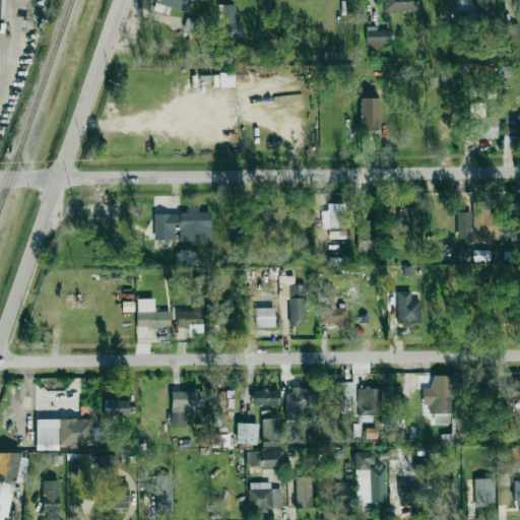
[(185,12),(188,0),(153,0),(153,2),(185,12)]
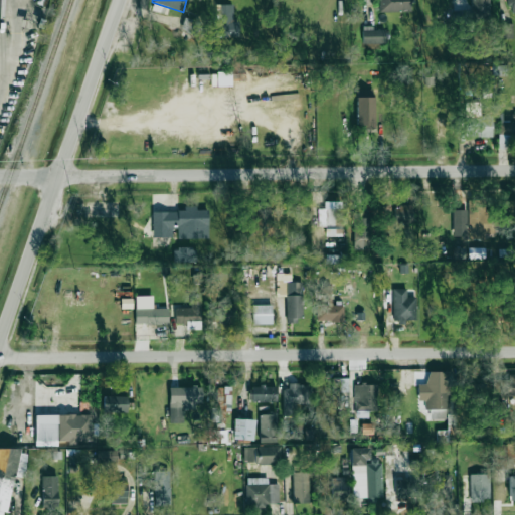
[(378,0),(379,12),(410,11),(409,0),(378,0)]
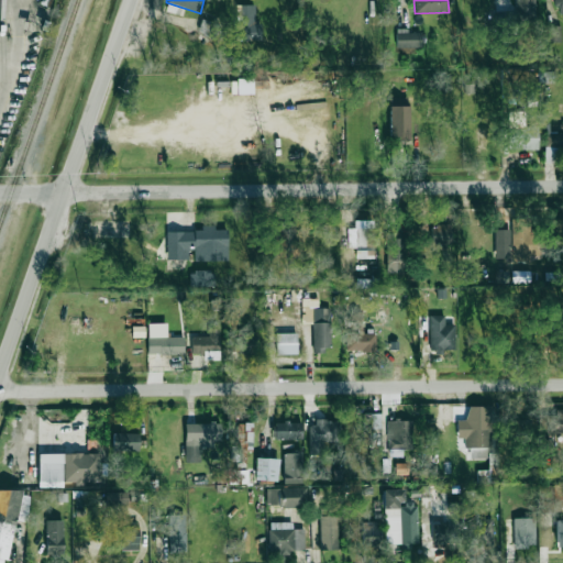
[(533,0),(516,0),(517,21),(534,20),(533,0)]
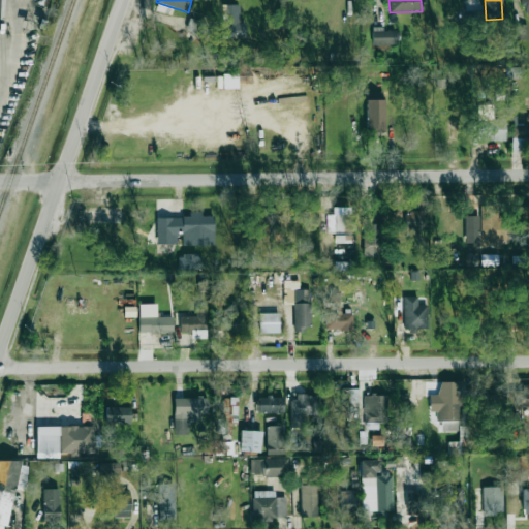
[(245,38),(245,22),(240,22),(240,4),(219,4),(219,38),(245,38)]
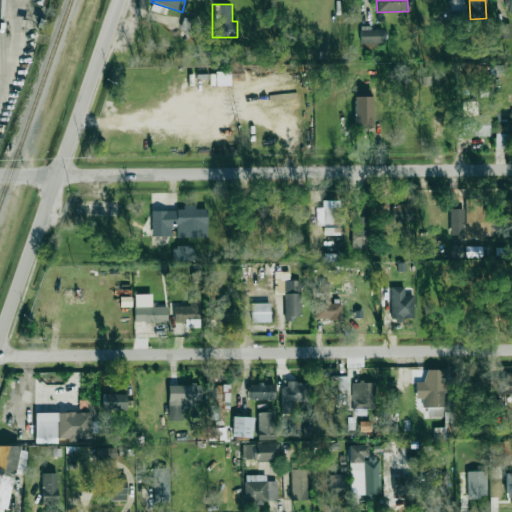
[(495,38),(509,37),(509,23),(494,24),(495,38)]
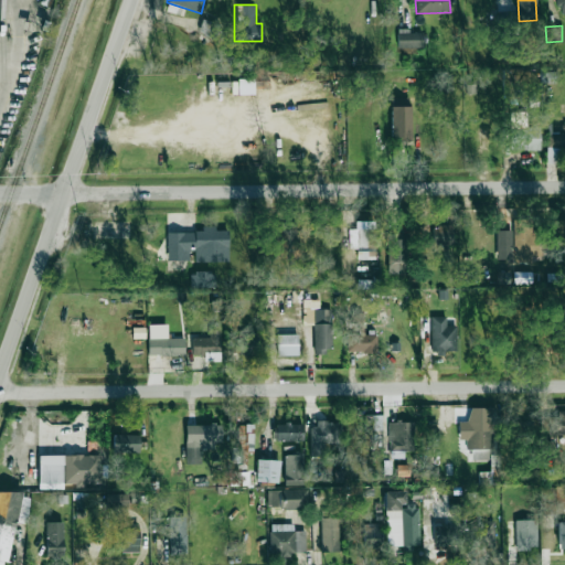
[(423,49),(423,33),(409,33),(409,29),(397,29),(397,49),(423,49)]
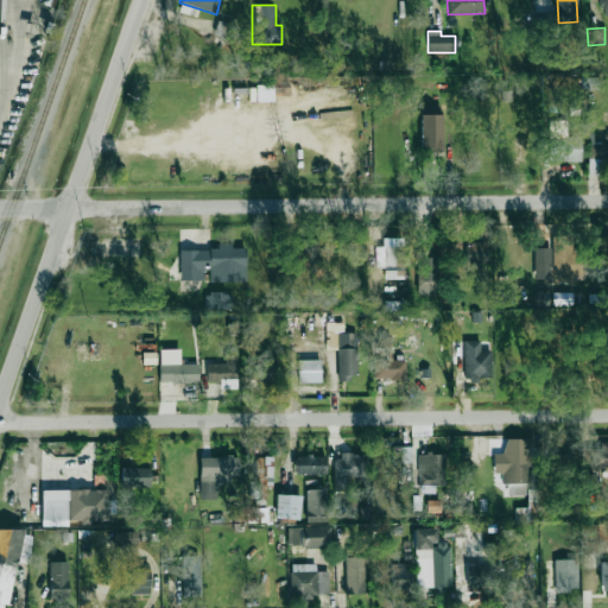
[(599,89),(599,77),(583,77),(582,89),(599,89)]
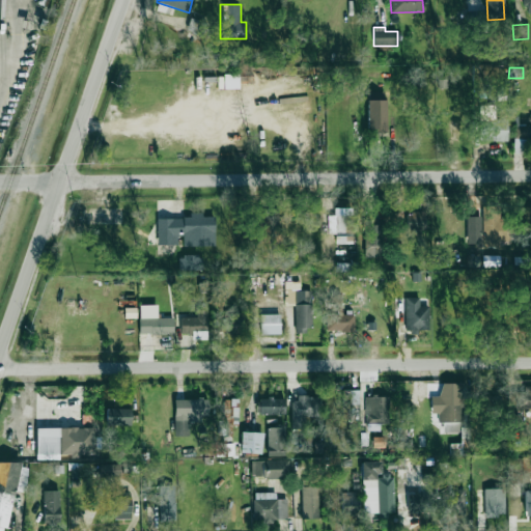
[(387,133),(386,100),(367,101),(368,130),(375,130),(375,133),(387,133)]
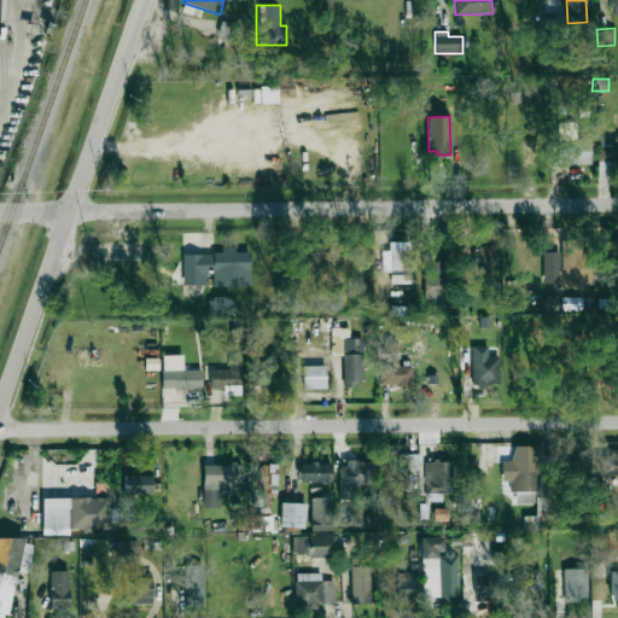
[(590,164),(592,139),(575,139),(575,123),(558,123),(557,163),(590,164)]
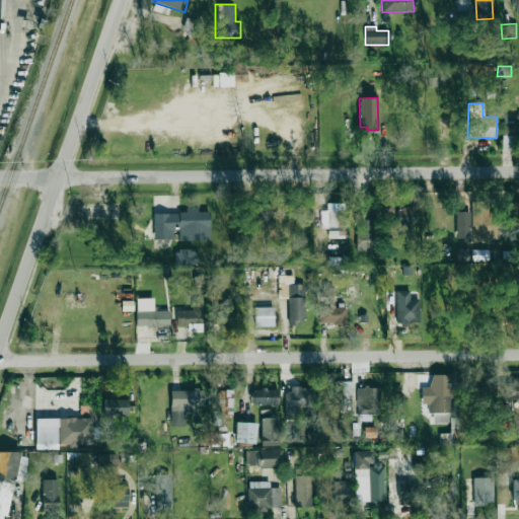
[(268,243),(266,234),(276,231),(270,205),(260,207),(261,209),(247,213),(255,246),(268,243)]
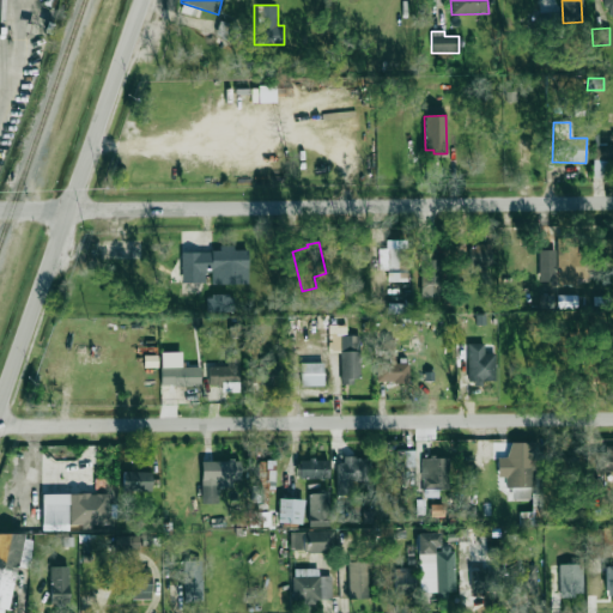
[(491,244),(469,246),(469,266),(491,265),(491,244)]
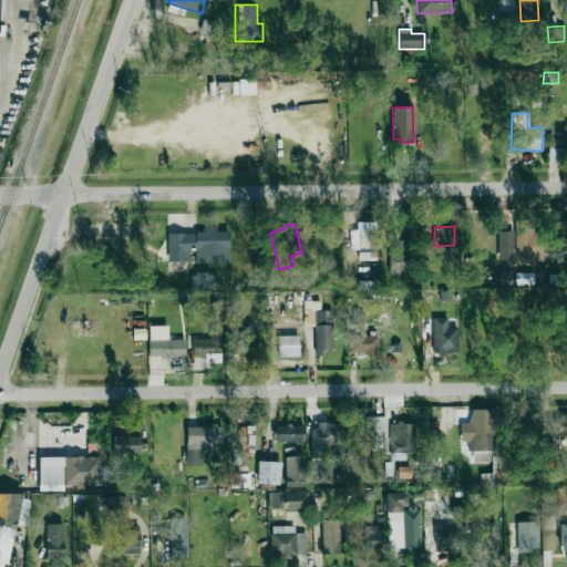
[(229,263),(229,230),(217,232),(216,227),(203,227),(203,233),(167,234),(168,263),(193,261),(193,264),(229,263)]
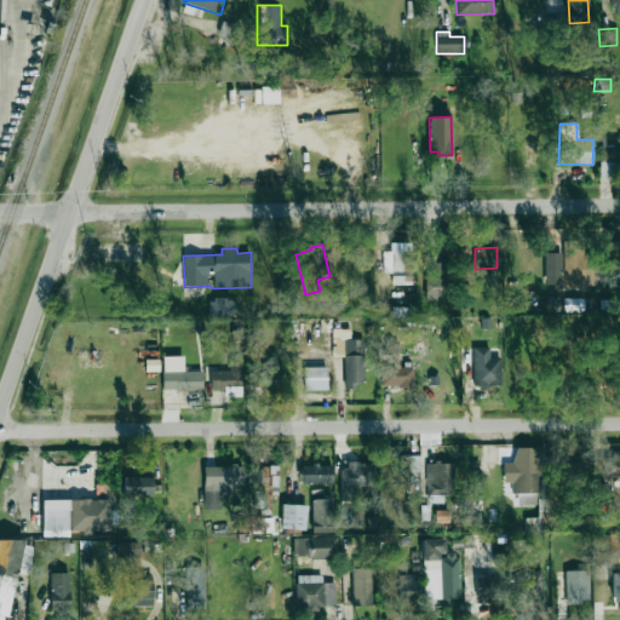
[(545,285),(562,285),(561,252),(544,253),(545,285)]
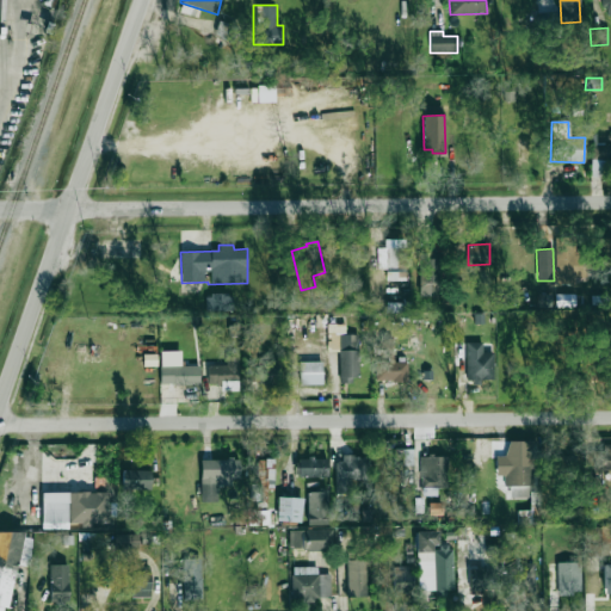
[(400,250),(377,250),(377,269),(400,267),(400,250)]
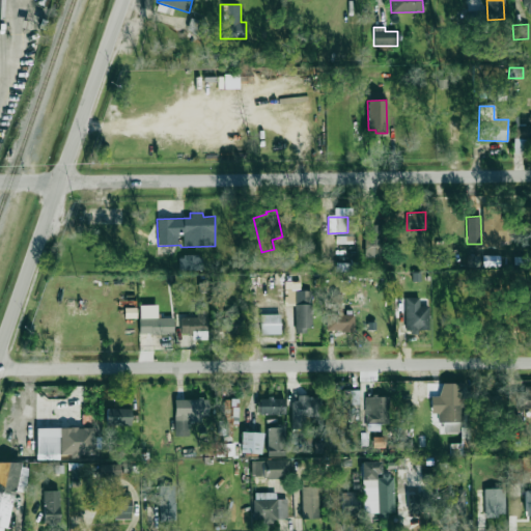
[(365,257),(383,257),(382,220),(364,220),(365,257)]
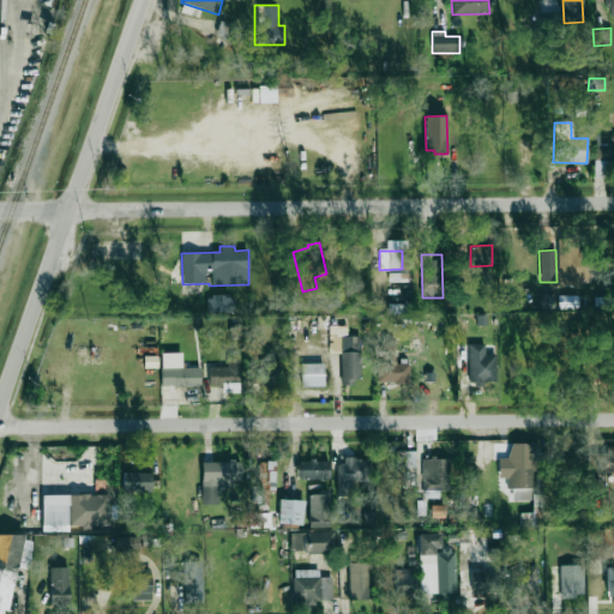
[(206,295),(208,313),(235,313),(234,295),(206,295)]
